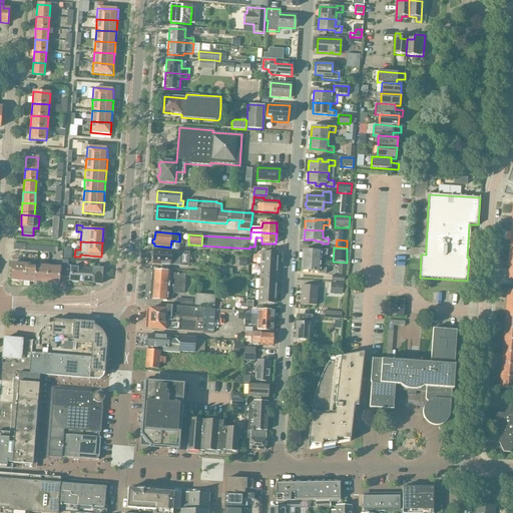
[(152,251),(151,257),(153,258),(153,264),(170,266),(180,266),(181,252),(175,251),(154,249),(153,251),(152,251)]
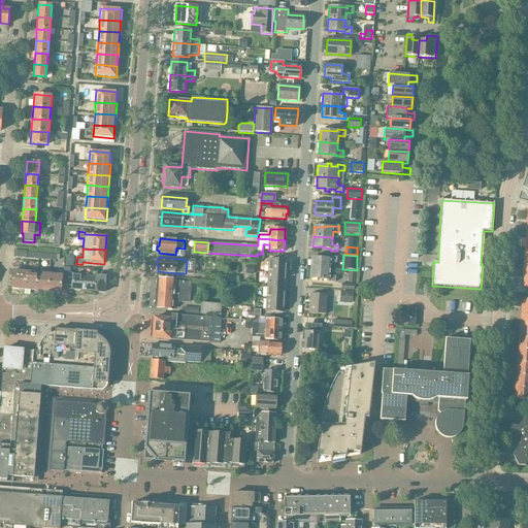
[(311,258),(311,268),(330,269),(330,263),(337,264),(337,258),(330,257),(330,259),(323,258),(323,259),(311,258)]
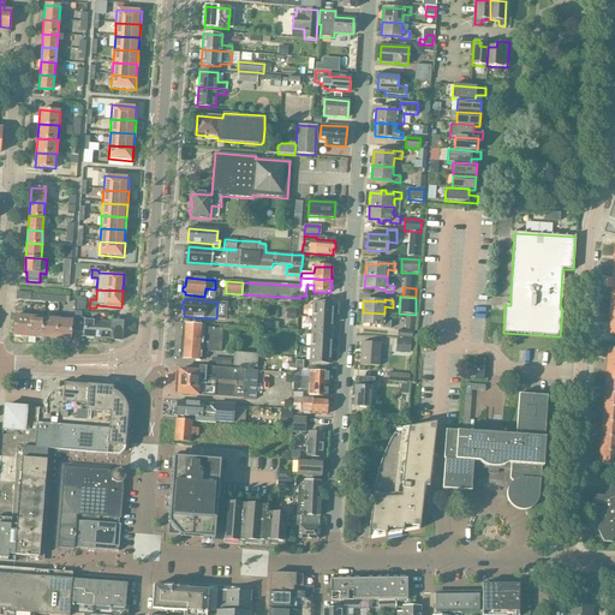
[(312,302),(312,317),(332,318),(333,309),(332,309),(332,303),(312,302)]
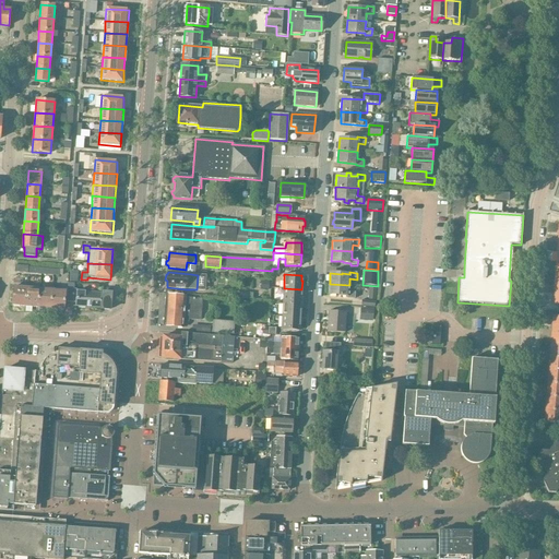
[(261,282),(260,290),(269,290),(269,282),(261,282)]
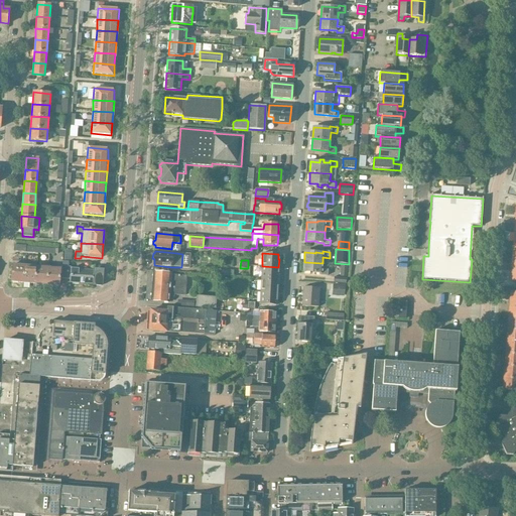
[(62,262),(61,278),(70,279),(70,282),(93,283),(93,285),(101,285),(102,270),(94,269),(94,270),(71,268),(71,267),(69,267),(69,262),(62,262)]
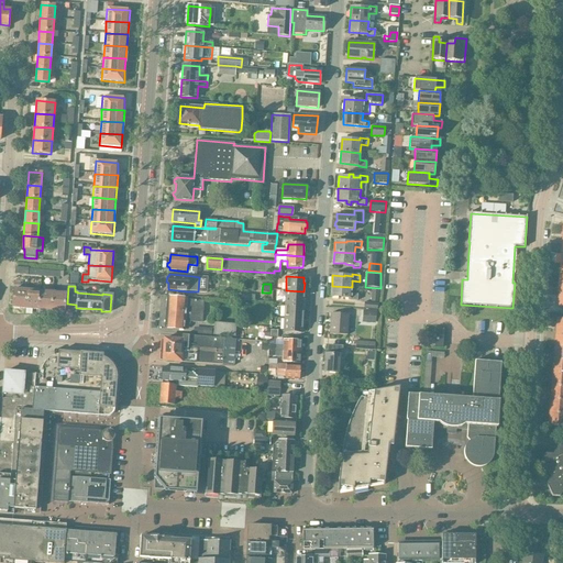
[(332,286),(331,296),(343,297),(343,298),(351,299),(351,300),(357,300),(359,295),(351,295),(352,294),(352,287),(332,286)]
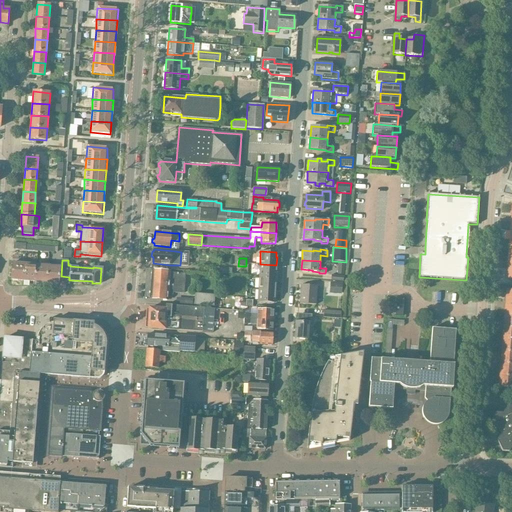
[(11,280),(23,281),(24,264),(12,263),(11,280)]
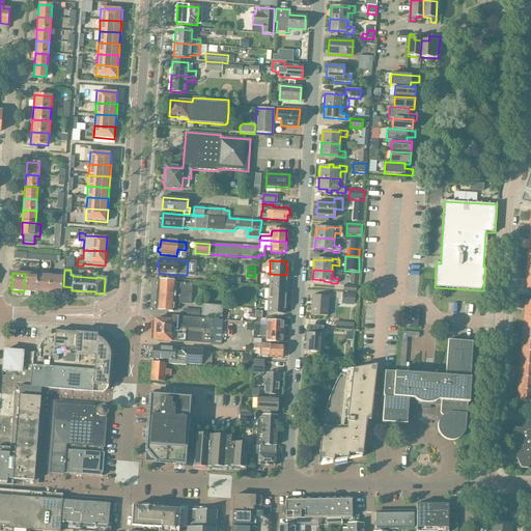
[(25,274),(24,291),(36,292),(37,275),(25,274)]
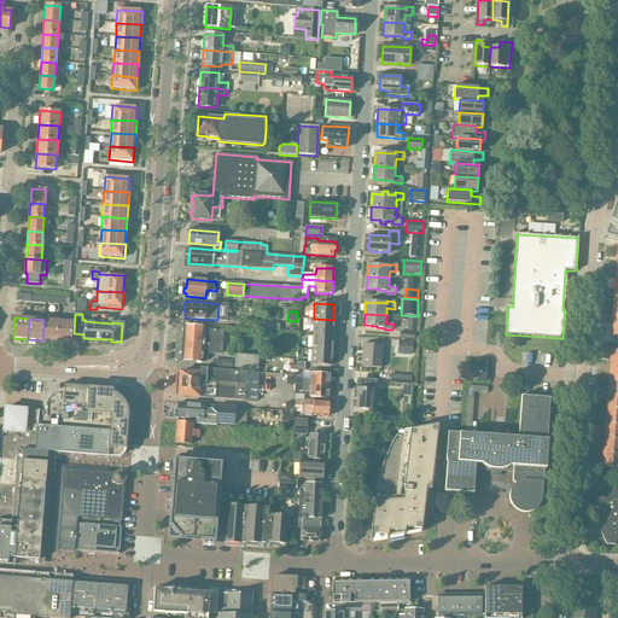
[(314,319),(313,334),(332,336),(332,327),(333,327),(333,320),(314,319)]
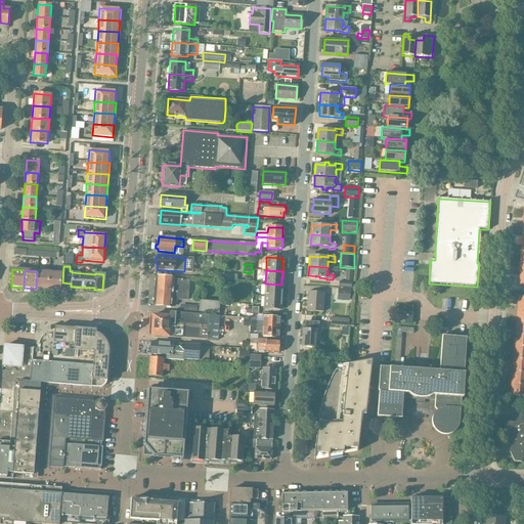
[(345,280),(353,281),(353,270),(346,270),(345,280)]
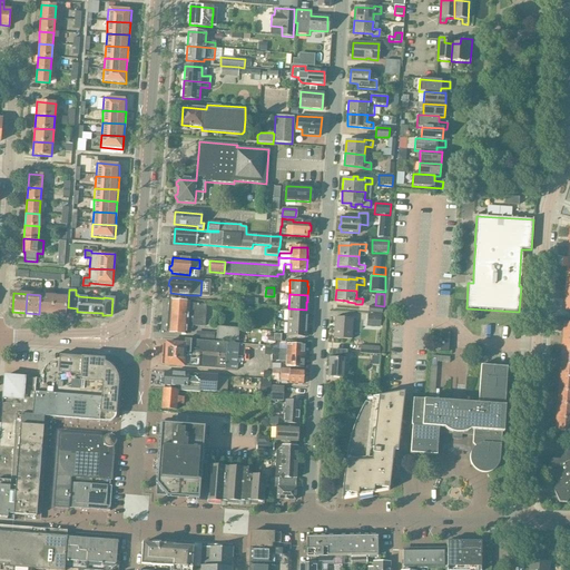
[(40,295),(39,314),(51,315),(53,296),(40,295)]
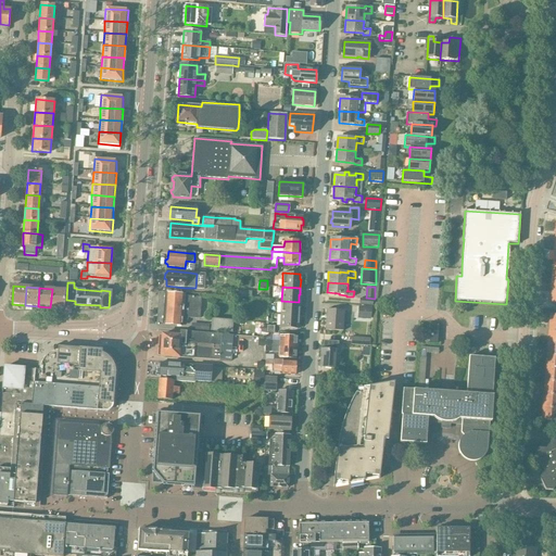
[(52,289),(50,307),(63,308),(65,290),(52,289)]
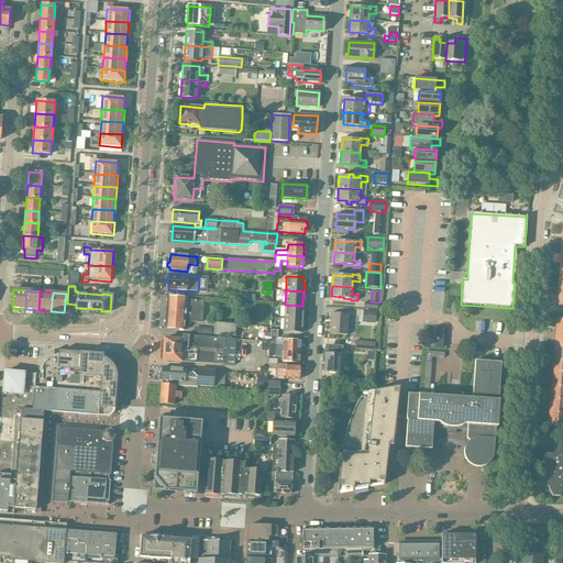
[(165,299),(165,310),(166,310),(202,313),(202,300),(186,299),(186,298),(167,297),(167,299),(165,299)]
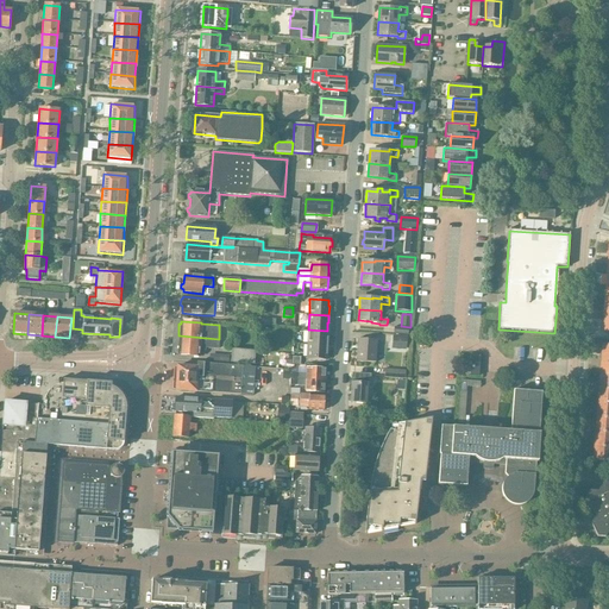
[(308,330),(307,344),(327,345),(327,338),(327,331),(308,330)]
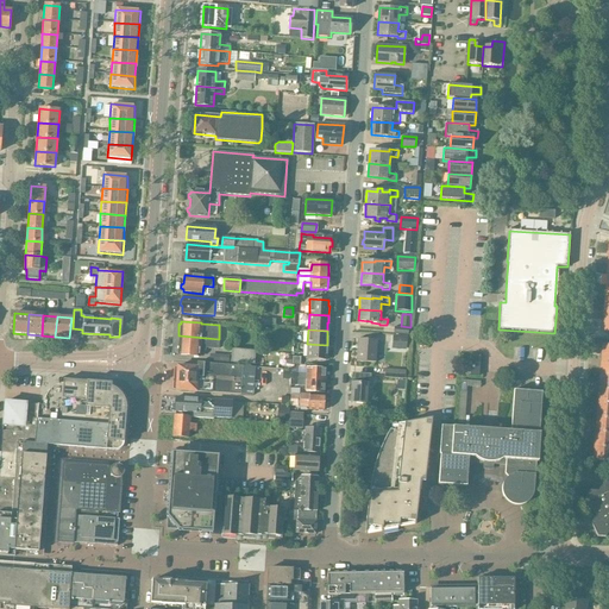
[(177,343),(177,353),(179,353),(179,355),(200,357),(200,351),(206,351),(206,347),(218,349),(219,339),(180,336),(180,343),(177,343)]
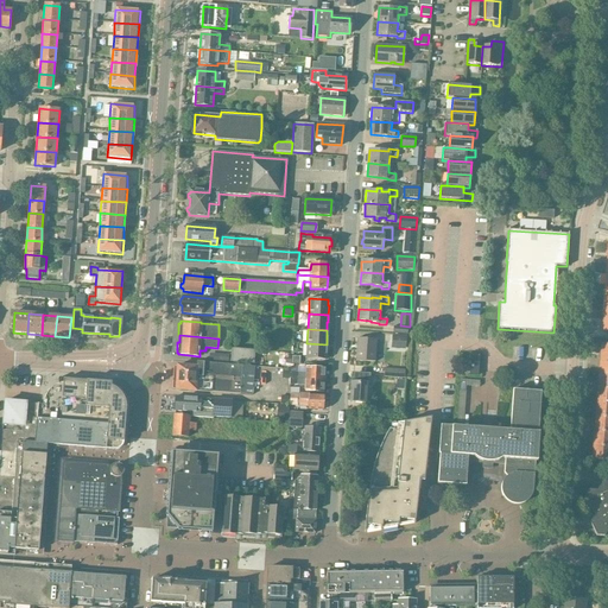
[(406,337),(393,336),(392,347),(405,348),(406,337)]
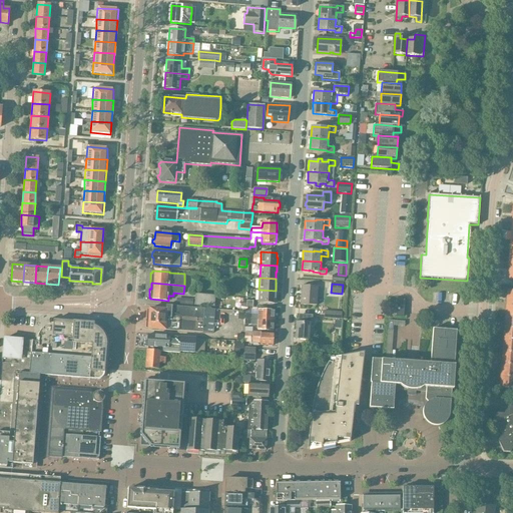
[(302,286),(300,305),(317,306),(318,287),(302,286)]
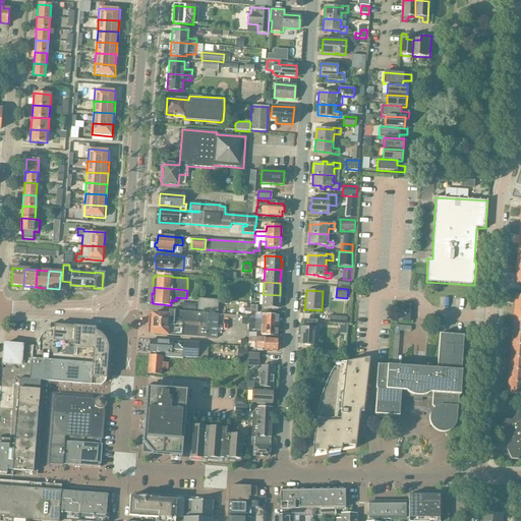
[(280,295),(263,294),(263,307),(279,308),(279,304),(280,304),(280,295)]
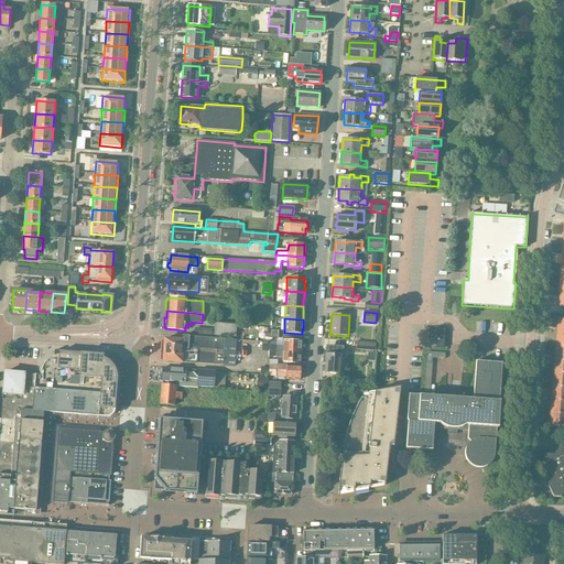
[(215,324),(214,336),(236,338),(237,325),(215,324)]
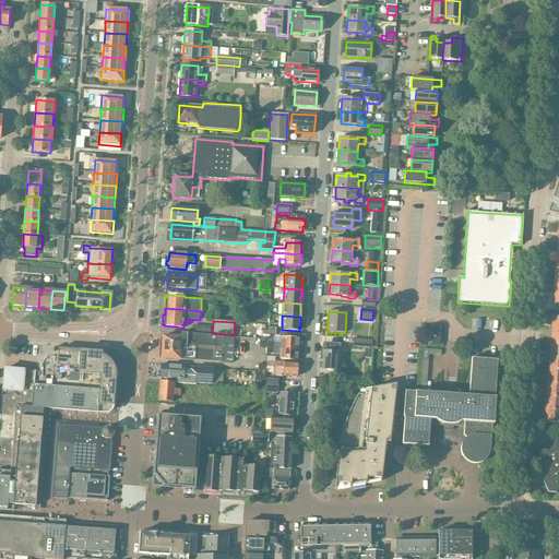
[(164,336),(162,358),(233,365),(235,339),(181,334),(181,339),(164,336)]
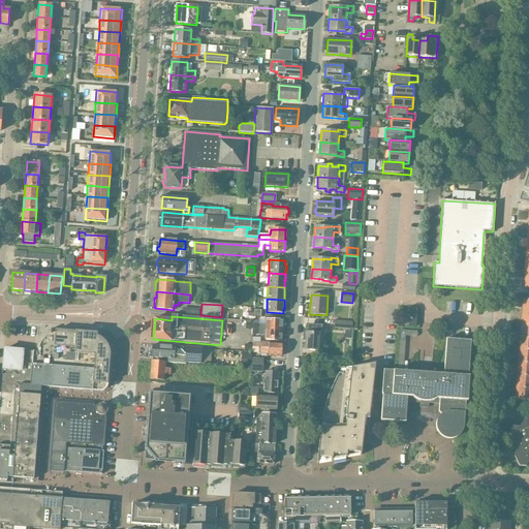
[(252,323),(252,330),(282,331),(282,320),(267,319),(267,324),(252,323)]
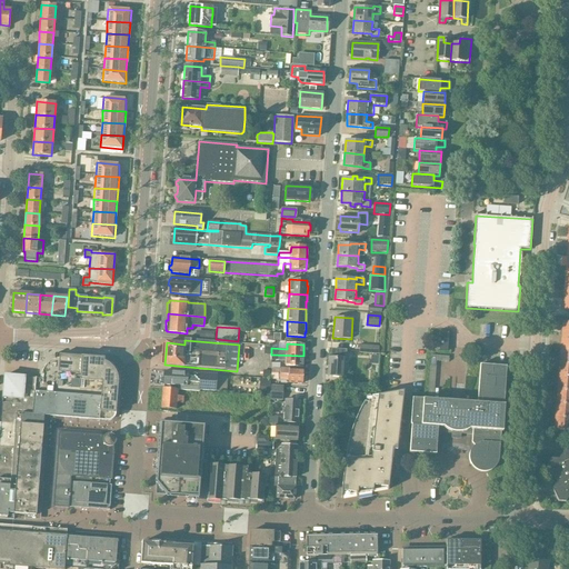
[(329,357),(329,367),(331,367),(330,376),(343,377),(346,350),(332,349),(332,357),(329,357)]
